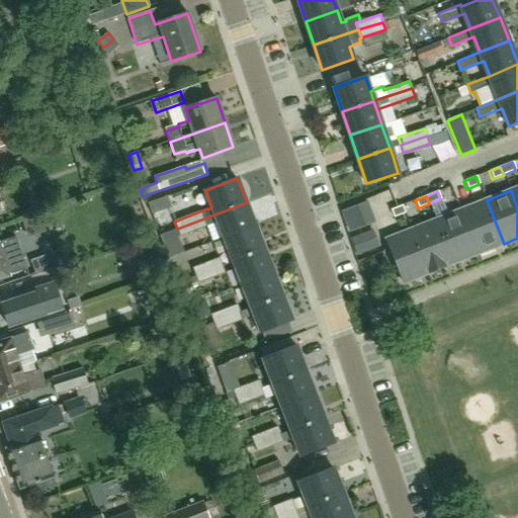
[(479,254),(504,244),(487,200),(461,210),(479,254)]
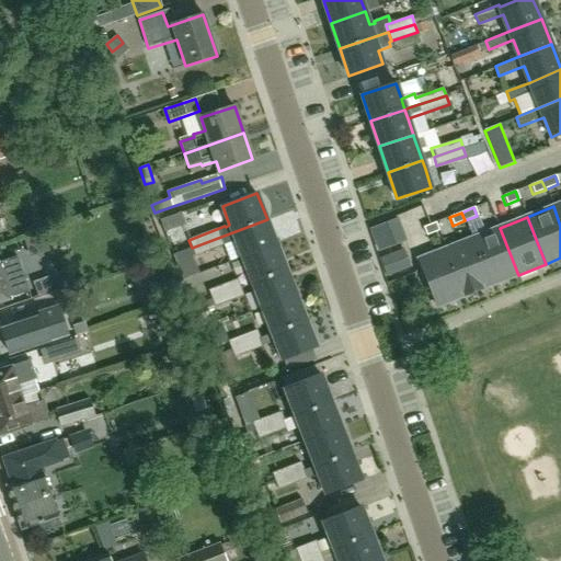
[(267,219),(192,248),(195,255),(236,240),(242,258),(277,244),(267,219)]
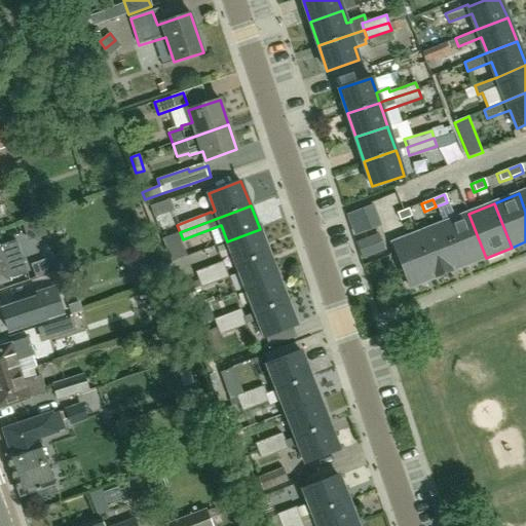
[(396,214),(399,222),(411,217),(408,209),(396,214)]
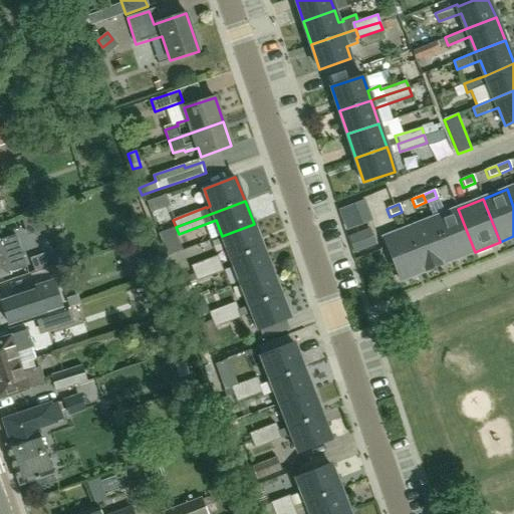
[(451,261),(475,252),(458,209),(434,218),(451,261)]
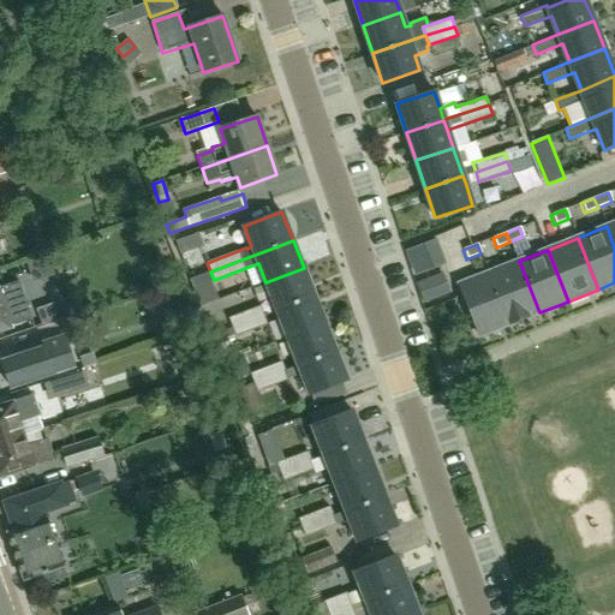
[(28,260),(34,280),(57,273),(51,252),(28,260)]
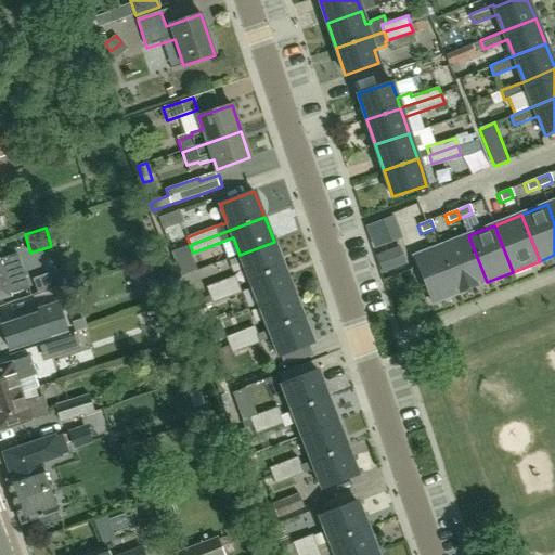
[(468,235),(441,246),(460,293),(487,282),(468,235)]
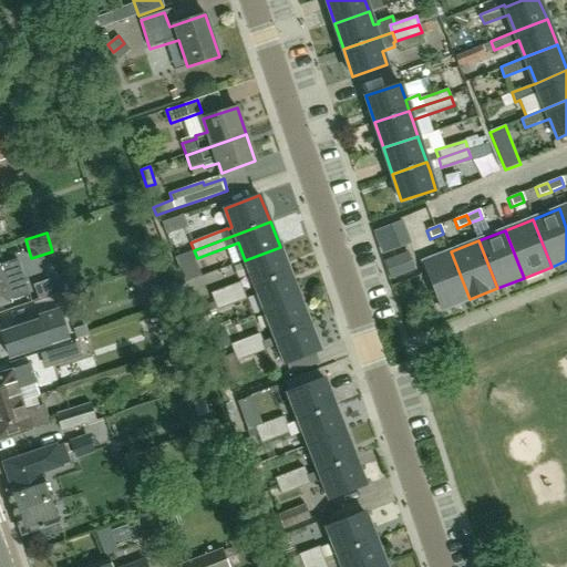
[(394,253),(401,271),(421,264),(414,245),(394,253)]
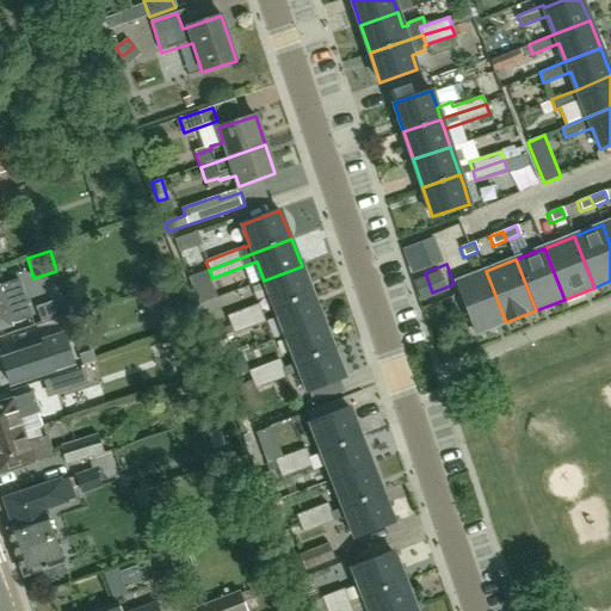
[(302,266),(264,281),(275,308),(313,294),(302,266)]
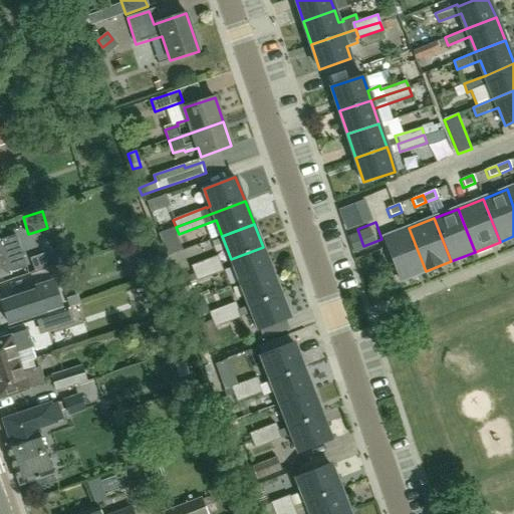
[(400,281),(426,271),(409,228),(382,238),(400,281)]
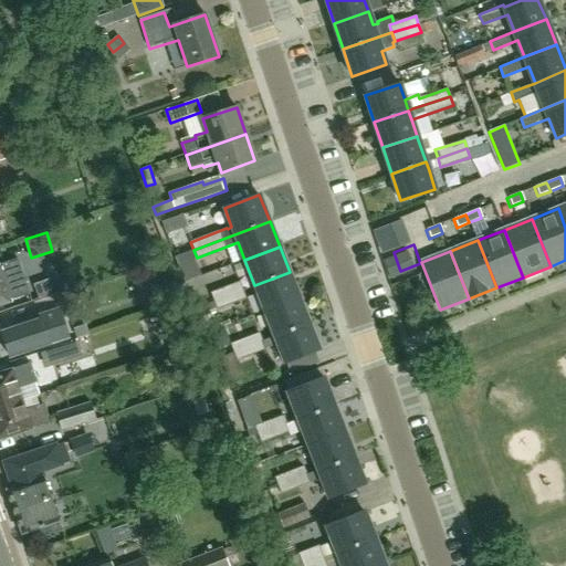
[(0,304),(20,299),(30,294),(18,260),(7,263),(0,265),(0,304)]
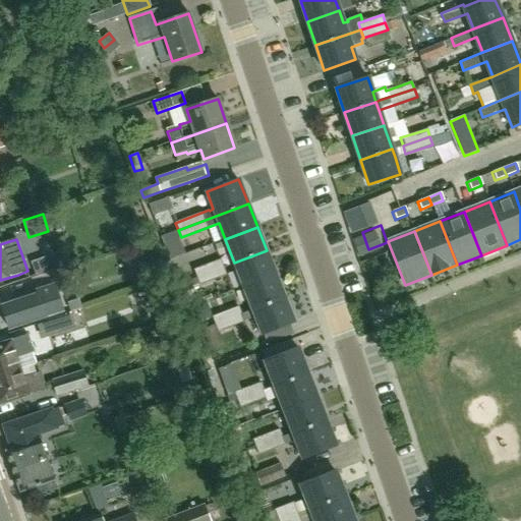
[(275,274),(267,250),(234,263),(243,287),(275,274)]
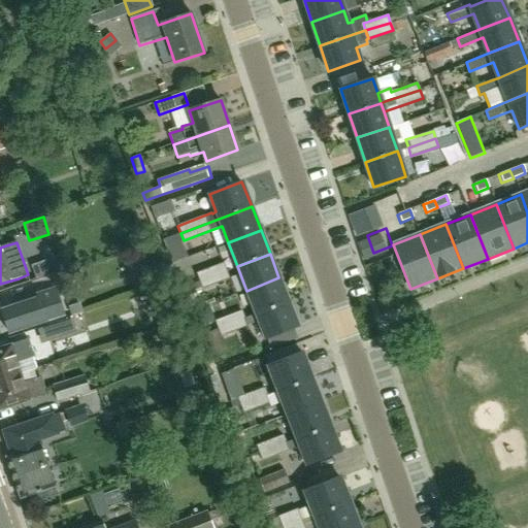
[(227,271),(224,263),(196,273),(199,281),(199,282),(227,271)]
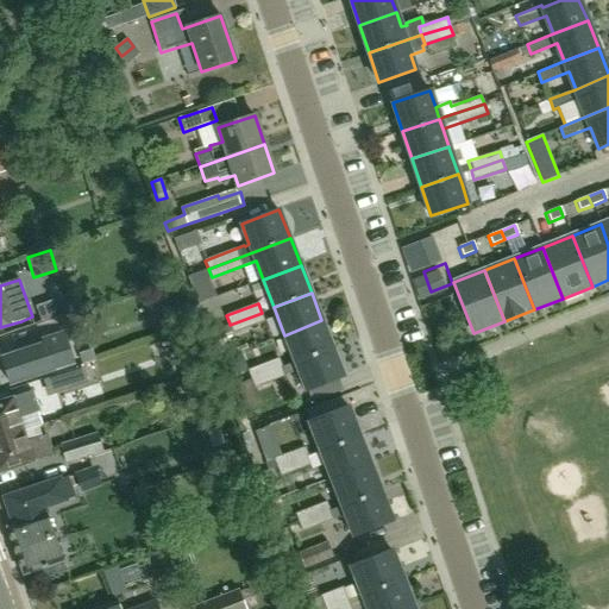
[(225,337),(233,332),(264,320),(262,313),(230,325),(230,324),(211,332),(214,341),(225,337)]
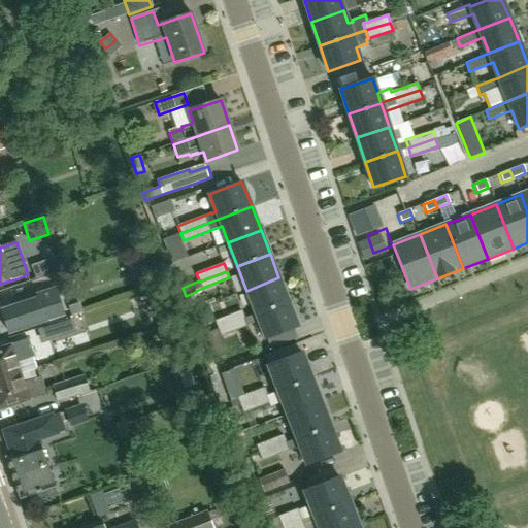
[(288,302),(278,277),(246,291),(253,306),(249,308),(252,316),(288,302)]
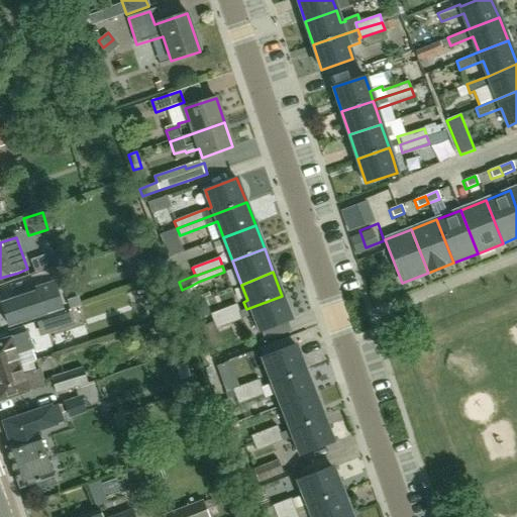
[(36,293),(2,305),(9,326),(45,314),(62,308),(54,283),(35,290),(36,293)]
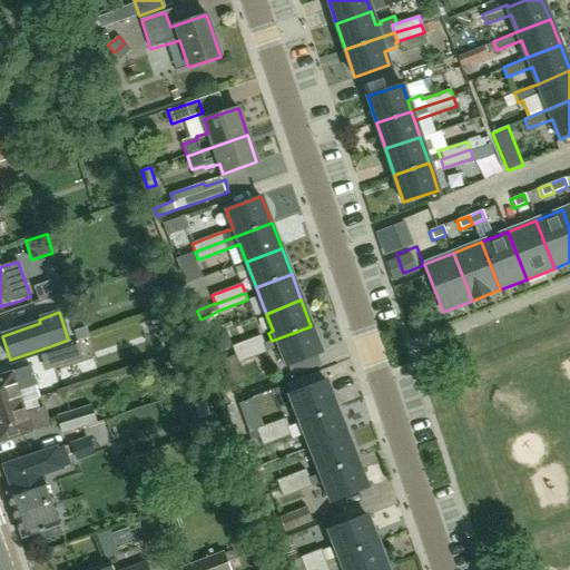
[(238,363),(279,347),(286,366),(322,353),(311,326),(272,341),(264,344),(235,355),(222,360),(225,369),(229,366),(238,363)]
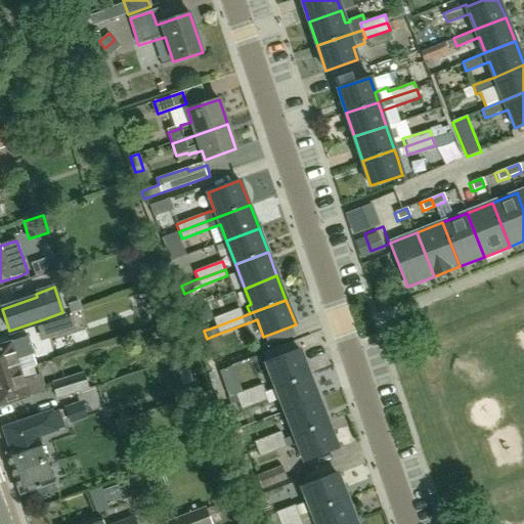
[(194,308),(200,320),(208,317),(204,305),(194,308)]
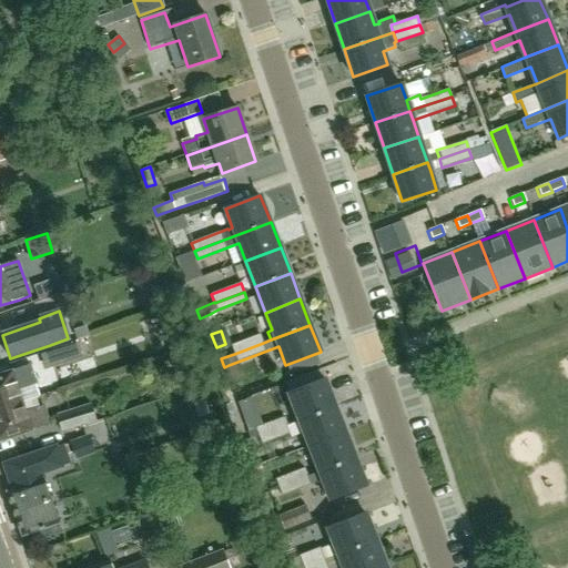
[(231,345),(234,354),(263,343),(260,334),(231,345)]
